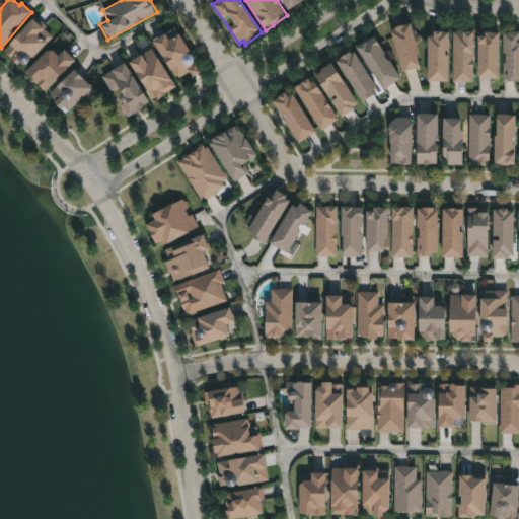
[(304,0),(303,1),(302,0),(300,0),(289,8),(282,0),(304,0)]
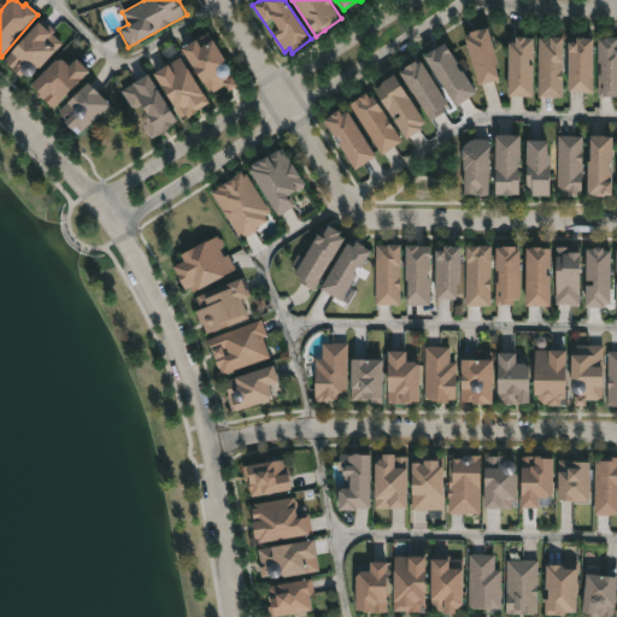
[(42,23),(48,29),(50,27),(54,31),(53,34),(56,36),(54,37),(62,43),(57,50),(60,53),(35,81),(28,75),(24,78),(4,60),(12,51),(15,53),(42,23)]
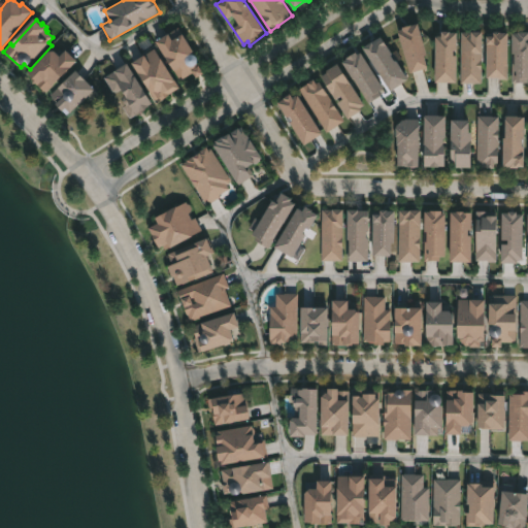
[(425,67),(407,72),(395,30),(400,28),(399,27),(416,22),(425,54),(422,55),(425,67)]
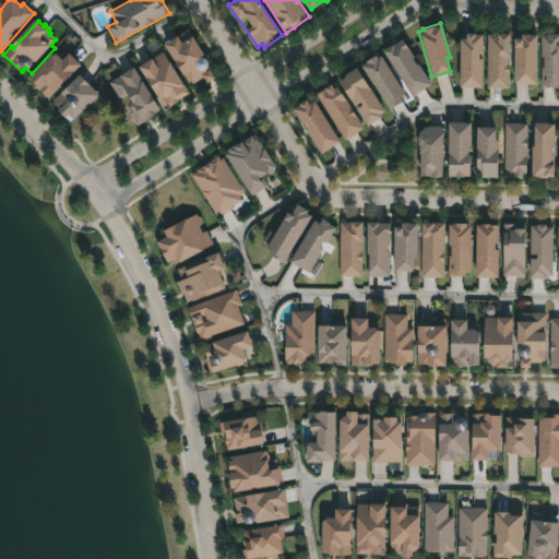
[(189,31),(194,39),(199,37),(216,68),(213,70),(217,78),(209,83),(206,78),(192,86),(169,46),(181,38),(180,35),(189,31)]
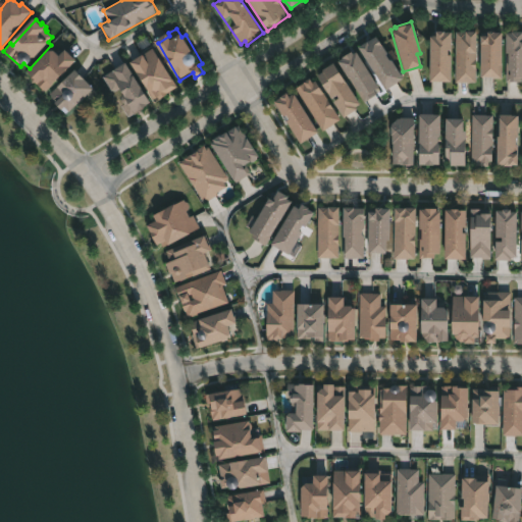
[(441,30),(450,31),(450,49),(445,49),(446,54),(450,54),(450,81),(427,81),(426,35),(433,35),(433,30),(441,30)]
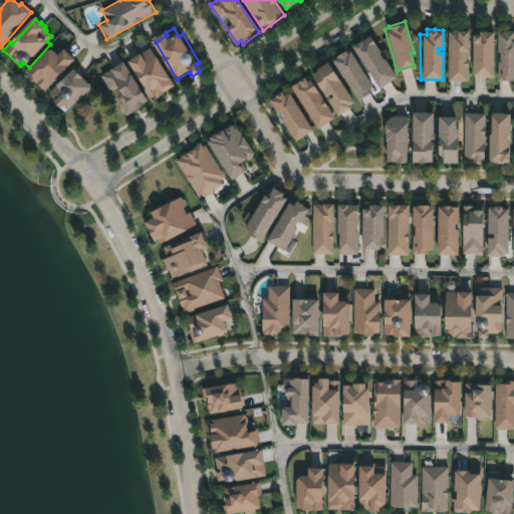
[(468,30),(469,81),(449,81),(449,30),(468,30)]
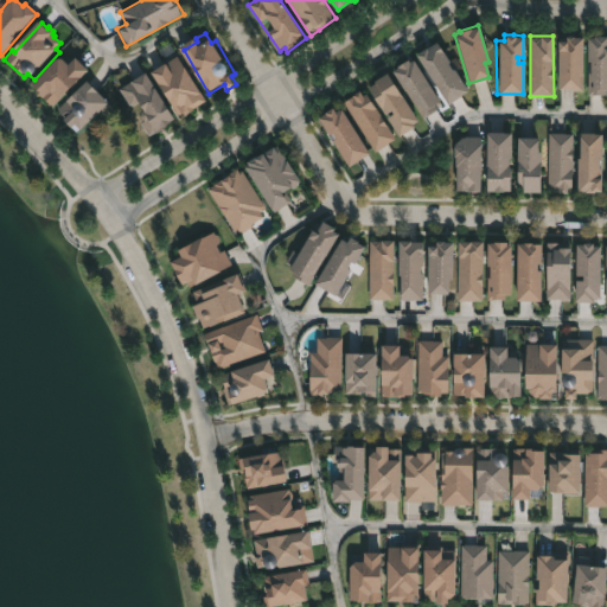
[(573,36),(581,37),(581,72),(585,72),(585,91),(574,91),(574,88),(556,88),(556,50),(555,50),(555,39),(566,39),(566,36),(573,36)]
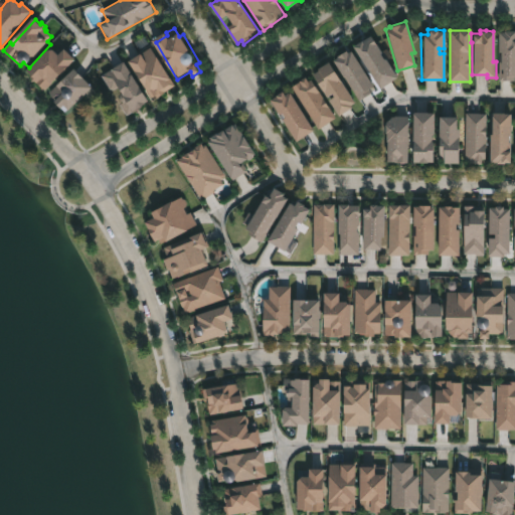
[(514,30),(514,75),(513,75),(513,79),(499,79),(498,31),(514,30)]
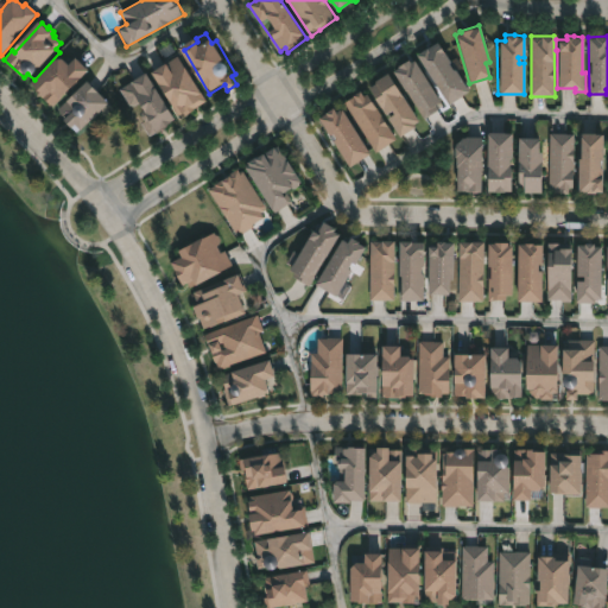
[(448,63),(451,68),(454,68),(467,90),(451,101),(453,103),(449,106),(434,82),(431,83),(413,54),(436,39),(450,62),(448,63)]
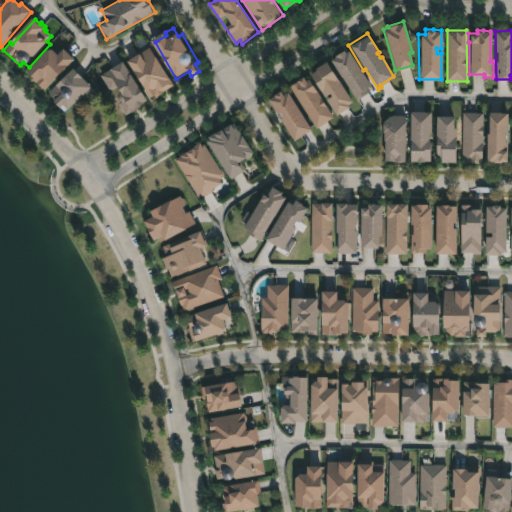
[(149,47),(173,85),(152,99),(127,61),(149,47)]
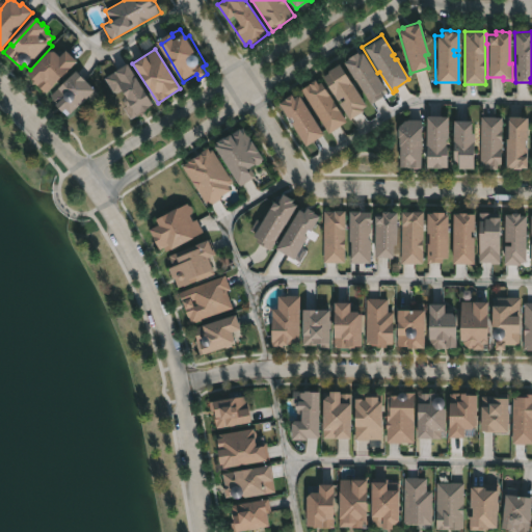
[(354,50),(356,54),(360,51),(383,87),(379,90),(382,96),(371,104),(354,77),(352,79),(341,61),(347,58),(345,56),(354,50)]
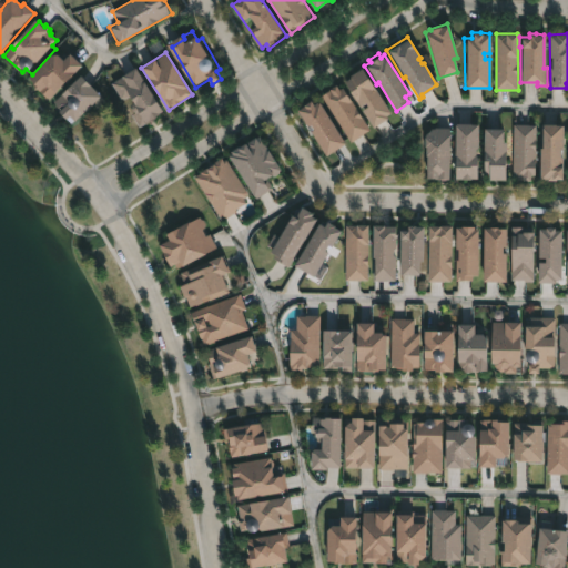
[(73,56),(85,68),(59,94),(57,93),(50,100),(37,88),(39,85),(33,79),(56,56),(62,56),(68,62),(73,56)]
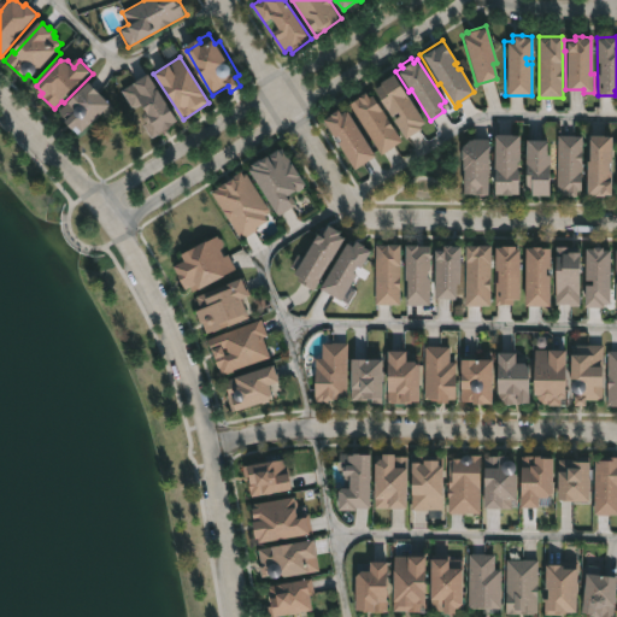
[(148,74),(178,122),(152,139),(122,90),(148,74)]
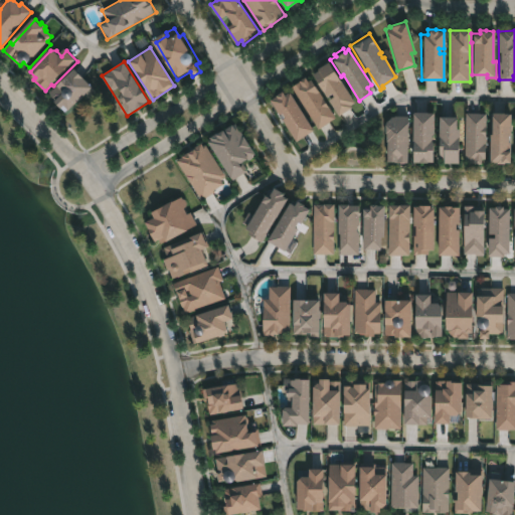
[(326,61),(353,102),(349,105),(351,108),(337,117),(326,100),(328,98),(327,95),(324,97),(310,74),(315,71),(314,69),(326,61)]
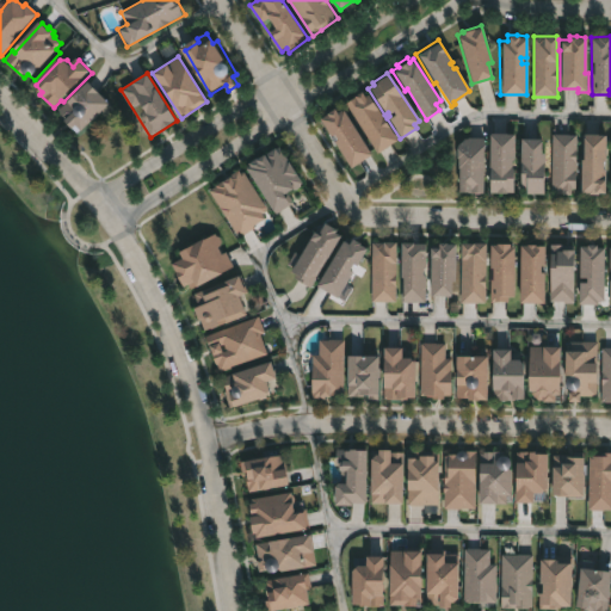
[(92,84),(111,105),(80,134),(57,111),(69,100),(72,103),(92,84)]
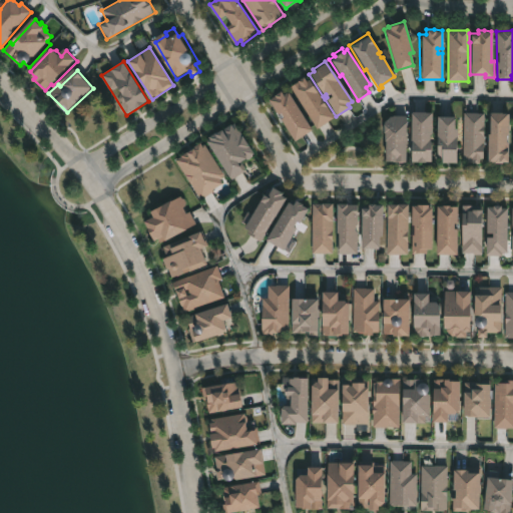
[(303,77),(305,81),(310,78),(335,118),(317,129),(290,85),(303,77)]
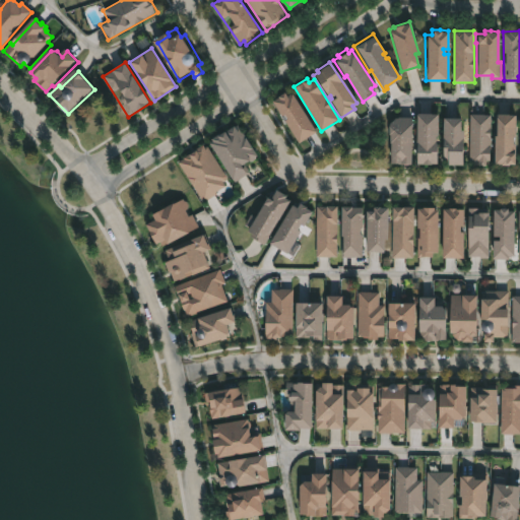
[(281,90),(285,95),(289,92),(315,132),(298,143),(270,101),(275,98),(274,94),(281,90)]
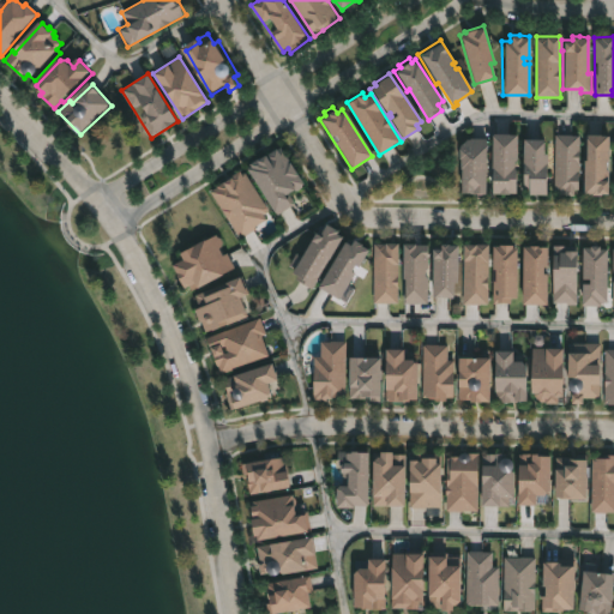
[(516,133),(512,193),(488,192),(491,132),(516,133)]
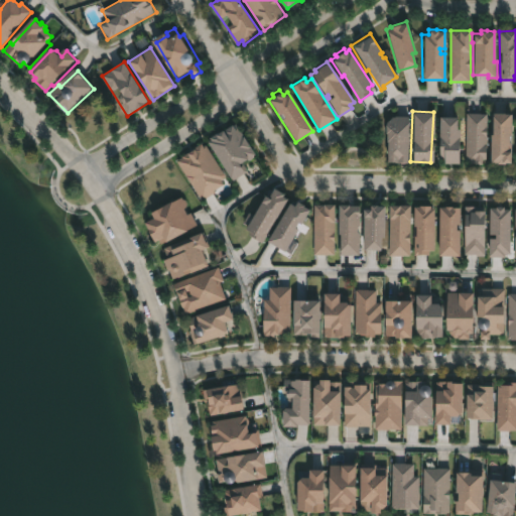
[(503,112),(510,113),(510,134),(508,134),(510,153),(508,153),(508,162),(503,162),(503,164),(494,164),(494,163),(490,163),(490,121),(492,121),(492,113),(503,112)]
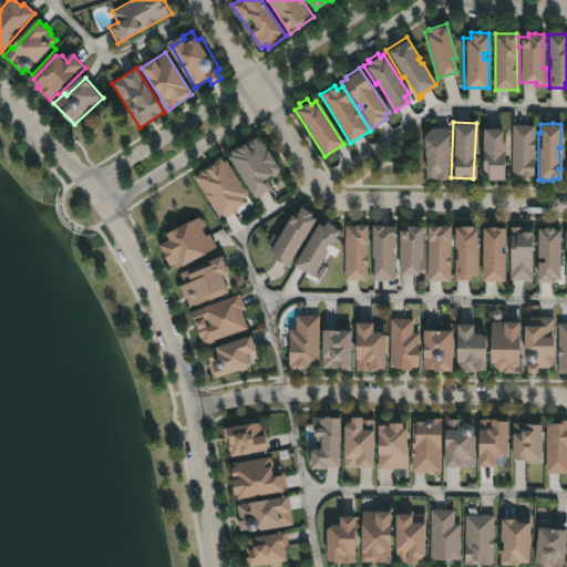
[(537,125),(533,176),(531,175),(528,182),(511,179),(514,124),(537,125)]
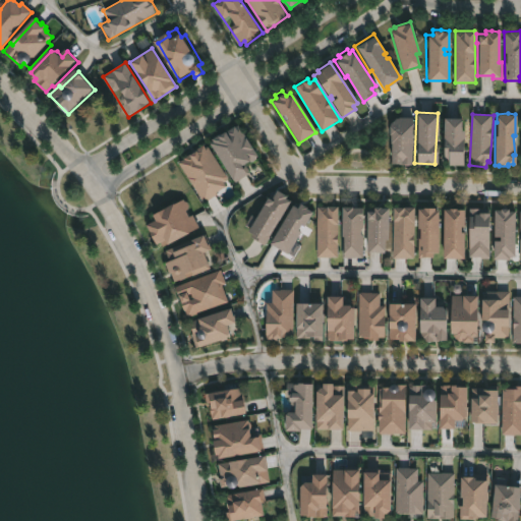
[(411,117),(410,164),(389,164),(390,141),(388,141),(389,134),(387,134),(388,124),(394,118),(398,118),(398,116),(411,117)]
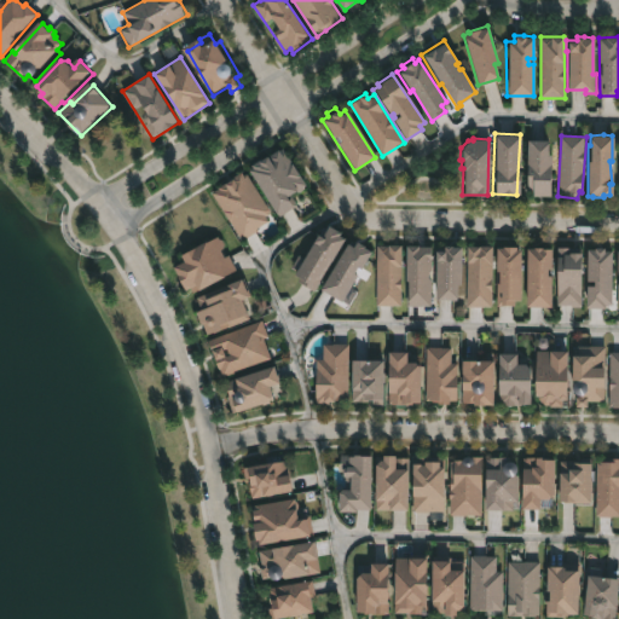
[(547,139),(547,156),(550,156),(550,166),(548,166),(548,171),(551,171),(551,178),(554,178),(554,192),(549,192),(549,196),(530,196),(530,191),(526,191),(526,183),(524,183),(525,139),(547,139)]
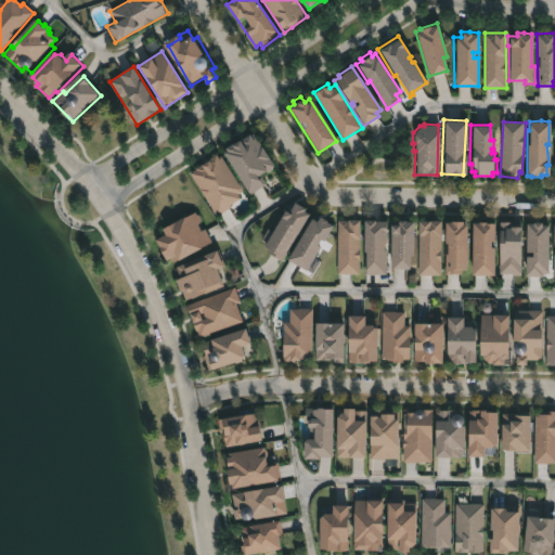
[(253,132),(274,166),(266,172),(263,170),(260,172),(267,183),(249,195),(220,152),(223,150),(222,147),(235,139),(236,141),(248,133),(249,134),(253,132)]
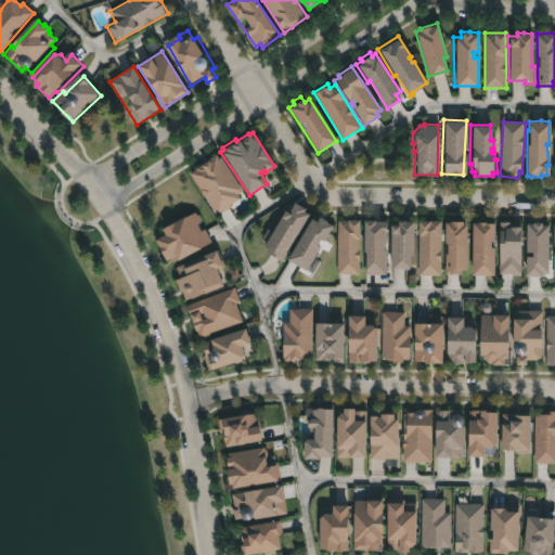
[(190,172),(219,154),(247,198),(217,217),(190,172)]
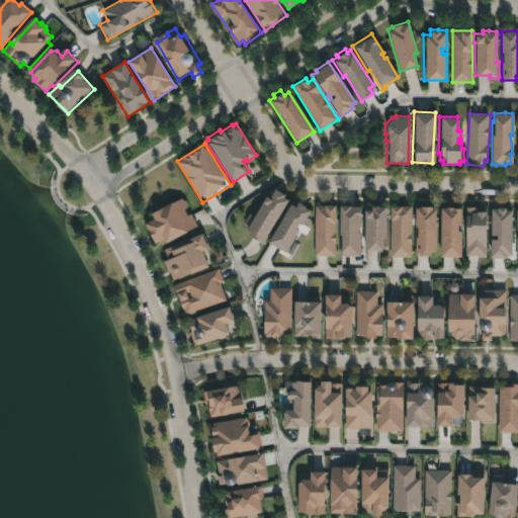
[(282,197),(286,199),(276,217),(278,218),(263,244),(247,235),(248,233),(244,230),(247,225),(243,223),(249,212),(252,216),(262,196),(266,198),(272,187),(283,194),(282,197)]
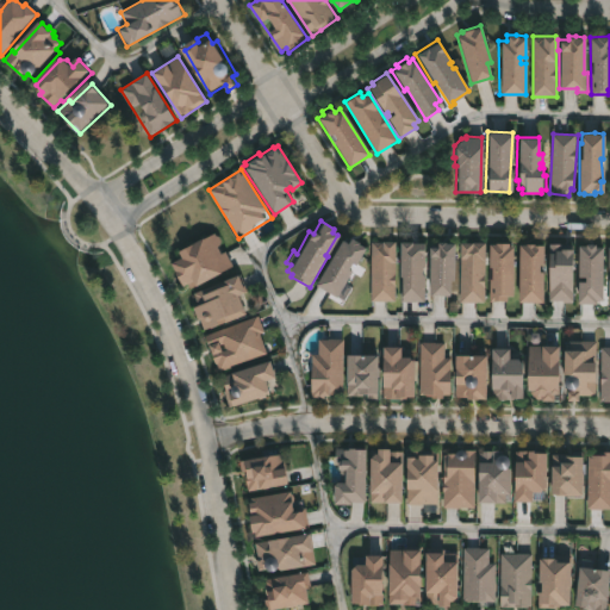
[(221,248),(225,256),(228,255),(235,266),(192,290),(190,284),(184,288),(170,266),(181,260),(178,254),(216,232),(224,247),(221,248)]
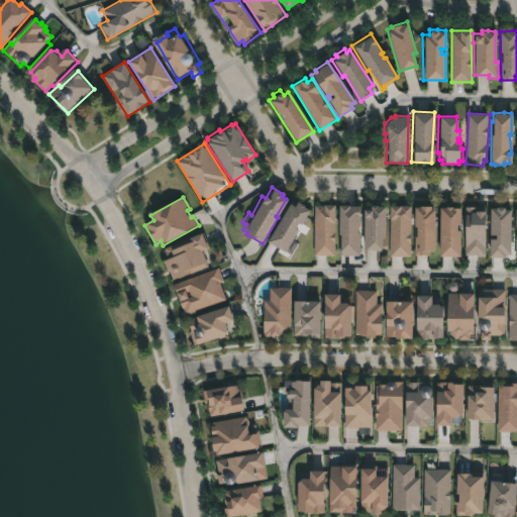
[(302,206),(308,209),(299,225),(296,223),(293,228),(296,229),(284,252),(266,242),(287,203),(293,206),(296,200),(303,204),(302,206)]
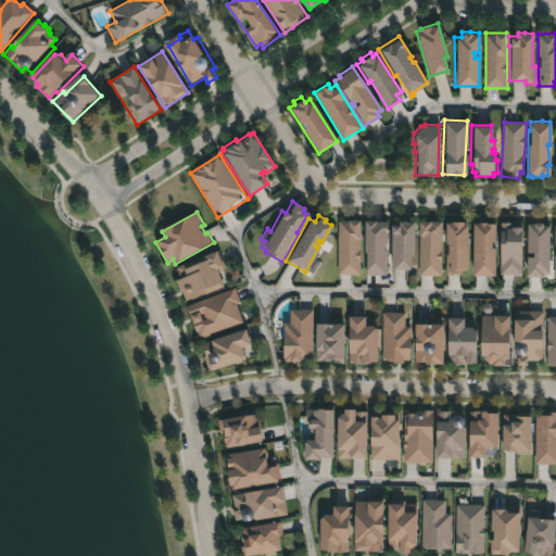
[(374,219),(386,220),(386,243),(383,243),(383,252),(386,252),(386,274),(364,275),(363,220),(374,219)]
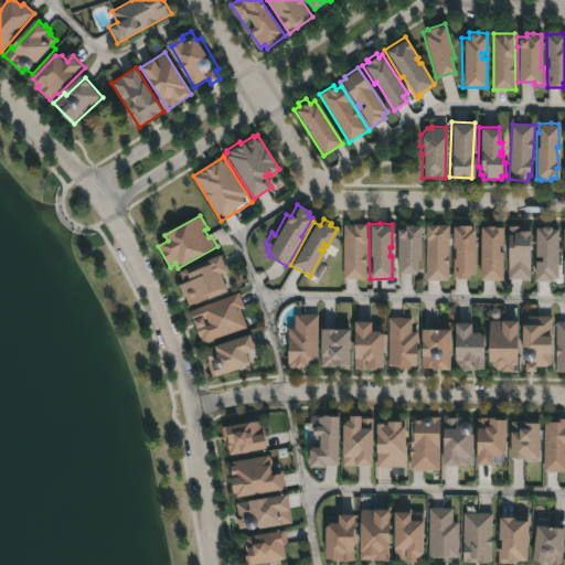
[(365,224),(365,241),(368,242),(366,280),(343,280),(345,224),(365,224)]
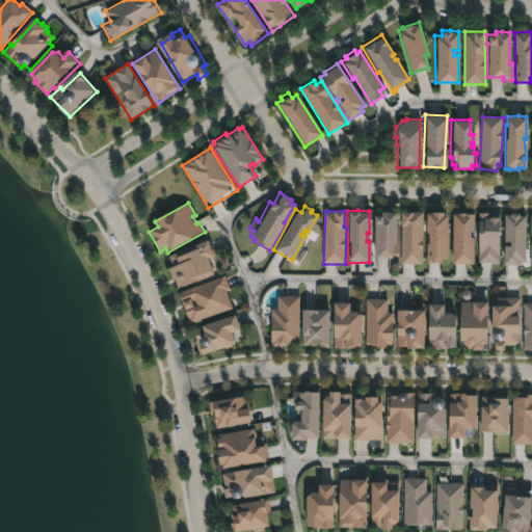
[(387,211),(395,212),(395,244),(392,244),(391,258),(372,258),(373,223),(371,223),(371,216),(380,216),(380,211),(387,211)]
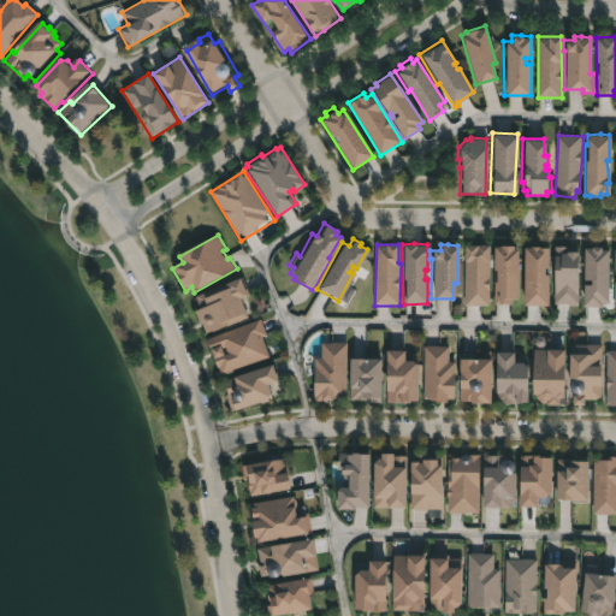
[(490,307),(466,306),(466,246),(490,246),(490,307)]
